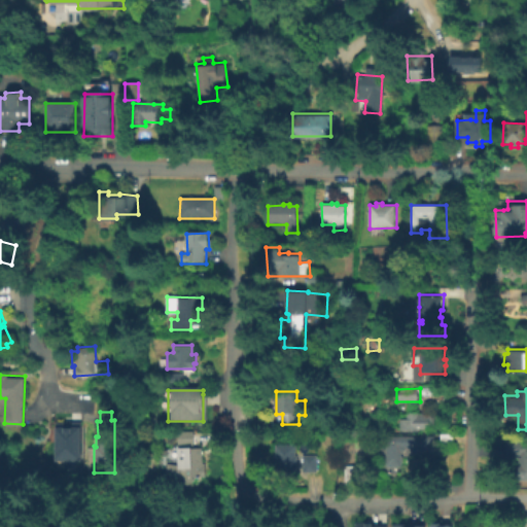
[(434,413),(434,430),(419,430),(419,431),(400,431),(400,419),(409,419),(409,413),(434,413)]
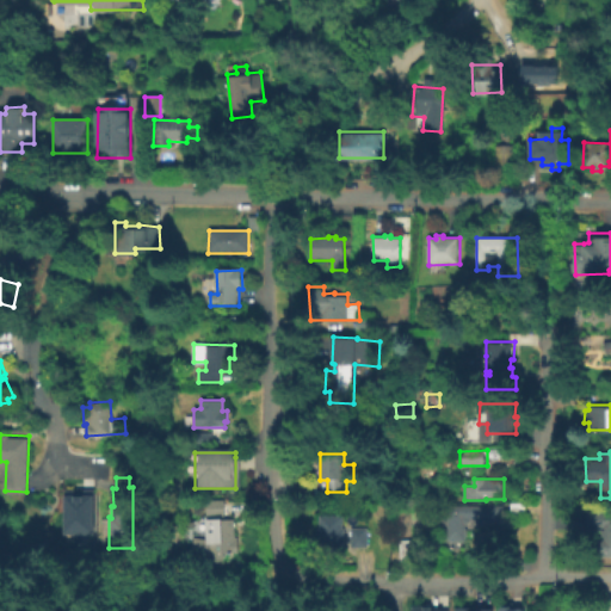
[(62,488),(91,488),(91,534),(62,534),(62,488)]
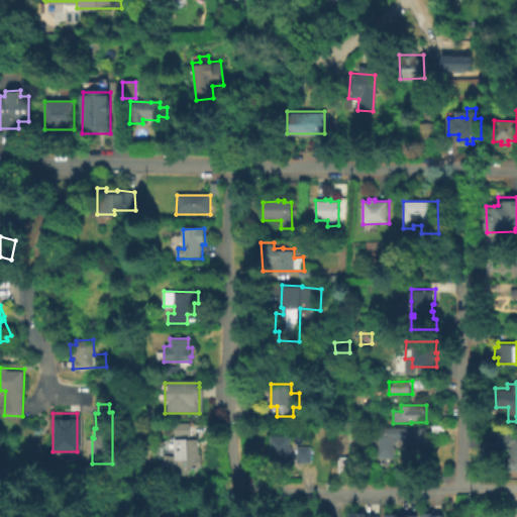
[(191,423),(191,437),(175,437),(175,423),(191,423)]
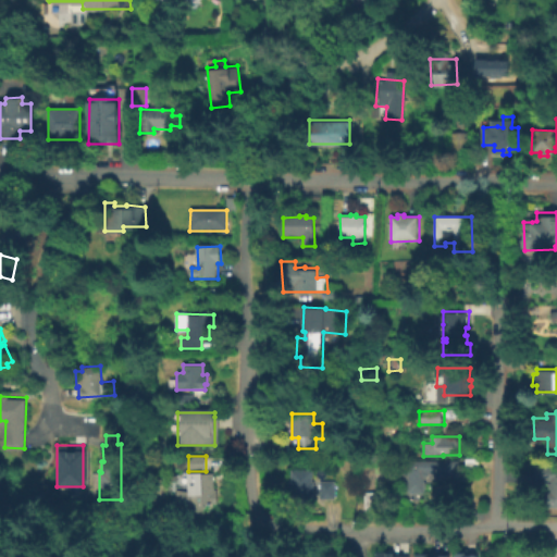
[(460,461),(461,479),(436,479),(436,474),(431,474),(431,477),(429,479),(426,480),(426,482),(428,484),(428,489),(426,490),(426,494),(411,494),(411,461),(460,461)]
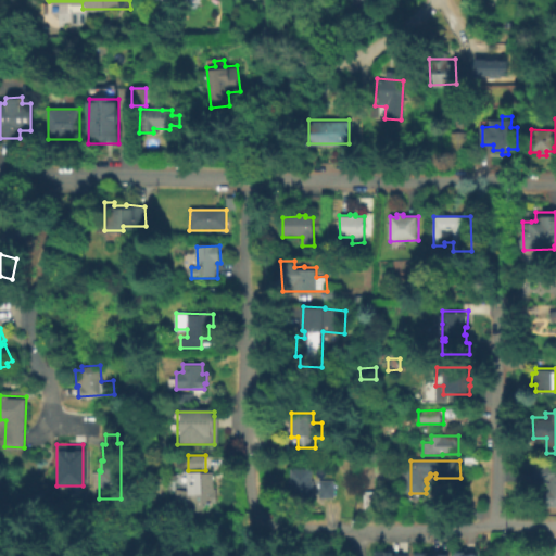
[(555,463),(555,507),(550,507),(550,490),(554,490),(554,483),(534,482),(534,465),(555,463)]
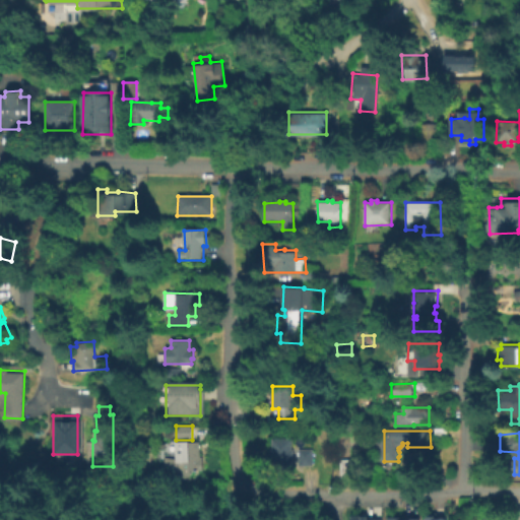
[(294,440),(294,451),(300,451),(300,450),(313,450),(313,466),(300,467),(300,465),(288,465),(288,467),(284,467),(284,464),(273,465),(273,457),(271,457),(270,450),(273,450),(273,440),(294,440)]
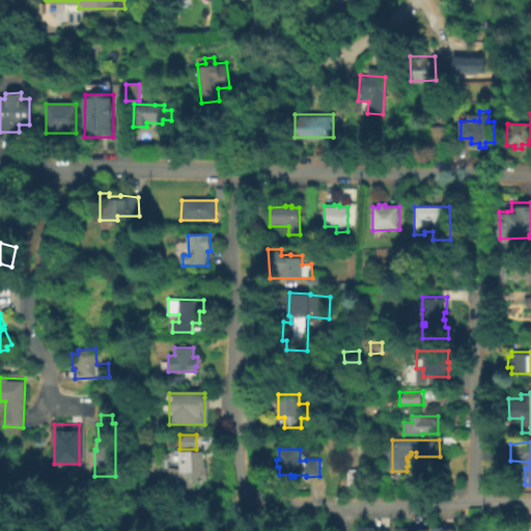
[(208,466),(208,479),(184,479),(184,471),(182,471),(182,451),(206,451),(206,466),(208,466)]
